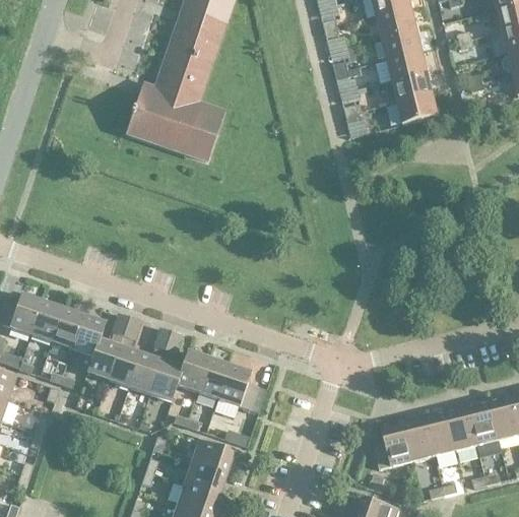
[(184,0),(155,87),(148,85),(145,94),(140,92),(138,98),(134,110),(132,109),(131,111),(133,112),(133,114),(130,113),(130,115),(132,116),(128,127),(126,133),(206,160),(219,120),(204,114),(207,106),(198,102),(233,0),(184,0)]
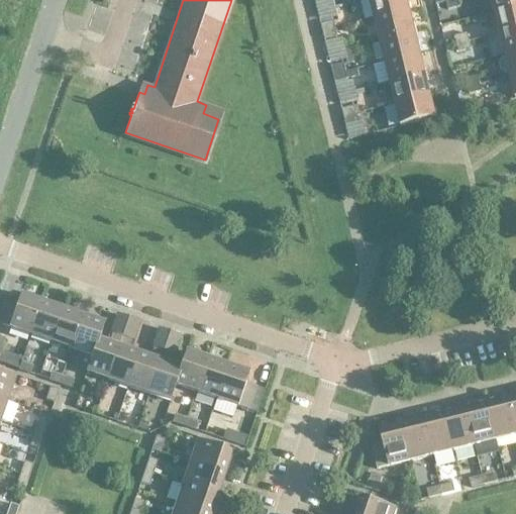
[(410,9),(408,0),(371,0),(375,17),(410,9)]
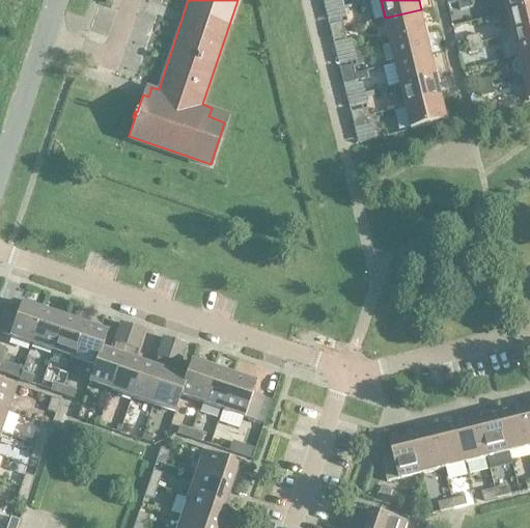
[(474,5),(473,0),(458,0),(461,8),(474,5)]
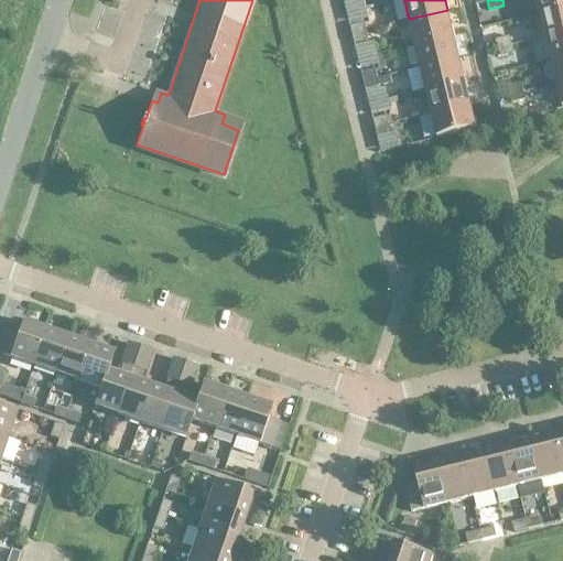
[(537,0),(540,12),(562,6),(562,0),(537,0)]
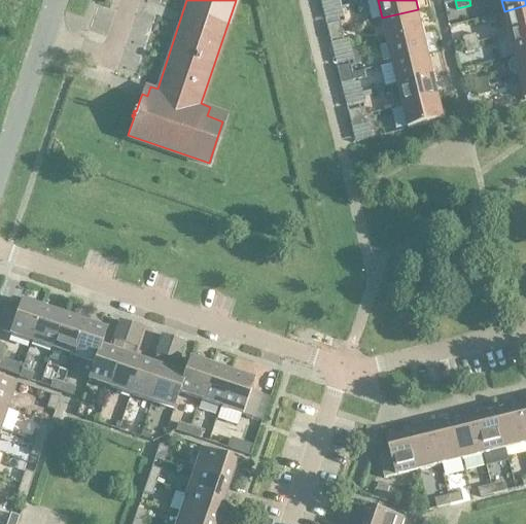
[(525,5),(504,11),(510,33),(525,28),(525,5)]
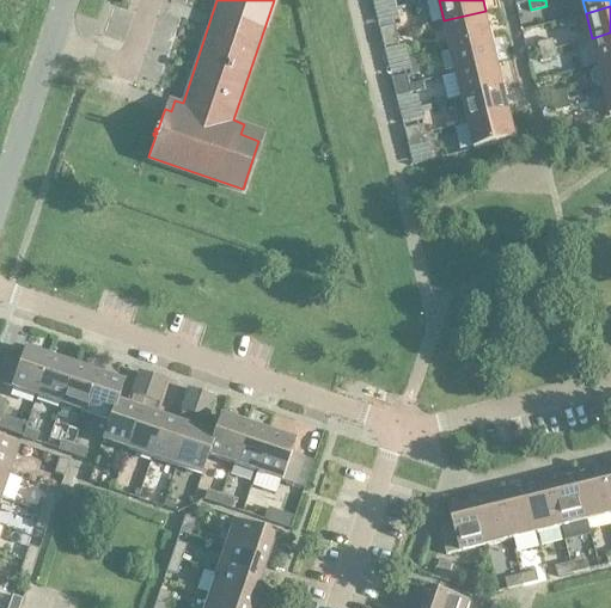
[(493,36),(486,11),(444,20),(451,45),(493,36)]
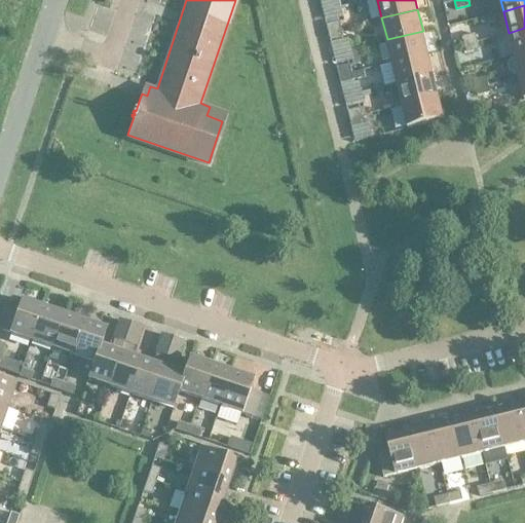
[(327,23),(329,31),(342,28),(340,20),(327,23)]
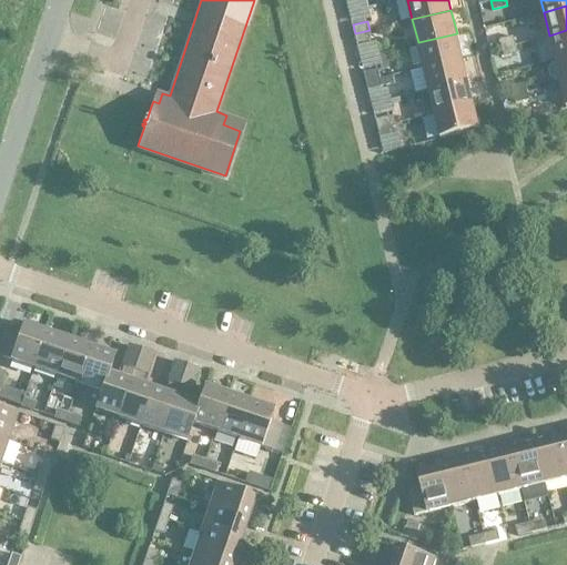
[(372,38),(370,30),(355,33),(357,42),(372,38)]
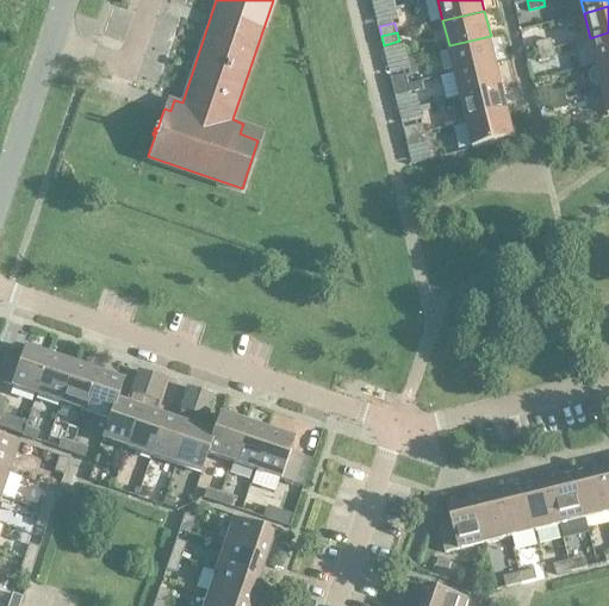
[(608,32),(590,38),(596,62),(608,58),(608,32)]
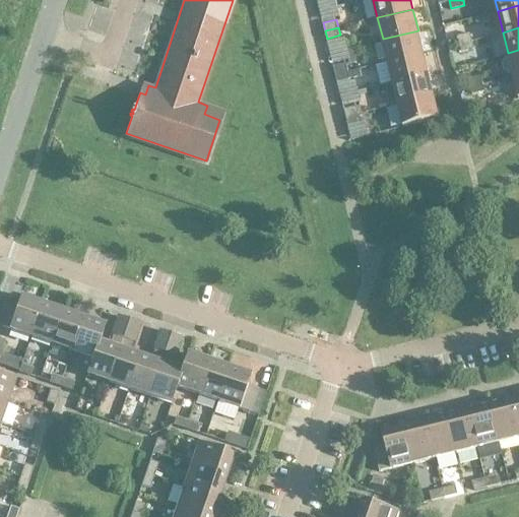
[(424,52),(418,30),(383,39),(384,43),(376,45),(379,58),(387,56),(388,60),(424,52)]
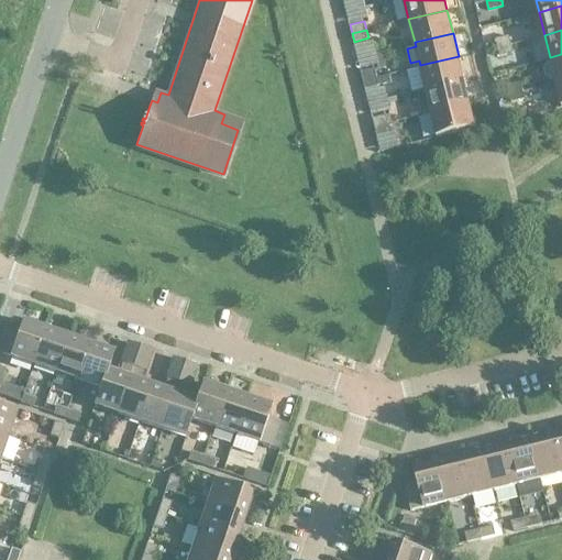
[(509,34),(496,37),(498,46),(511,43),(509,34)]
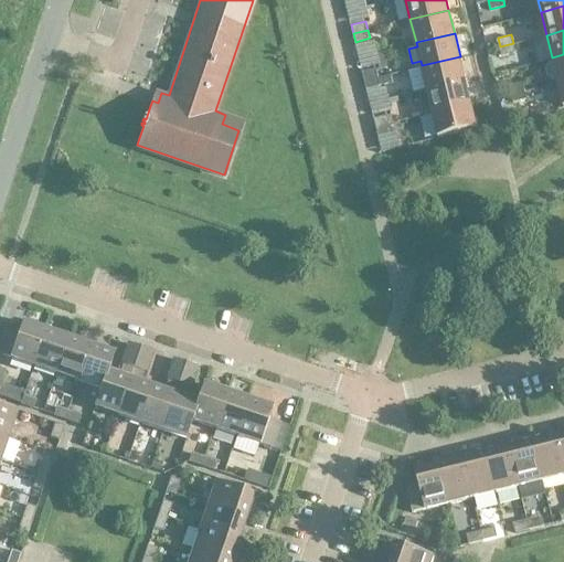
[(515,51),(513,43),(500,46),(502,54),(515,51)]
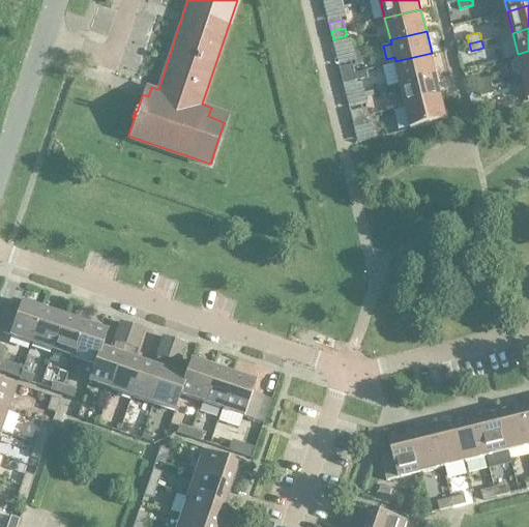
[(528,51),(518,54),(519,55),(515,56),(512,59),(511,63),(513,71),(517,74),(519,75),(523,74),(524,76),(528,74),(528,51)]
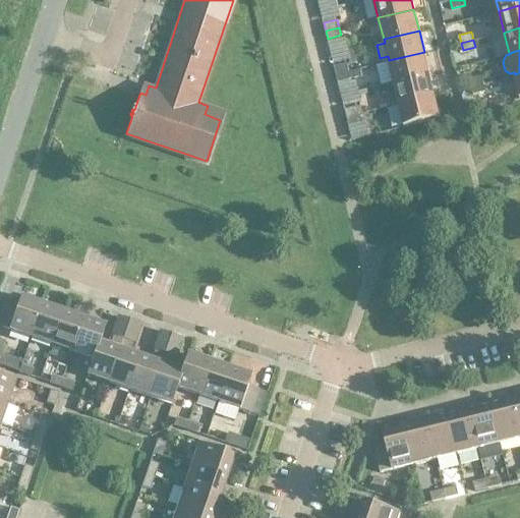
[(429,73),(424,52),(389,60),(394,81),(429,73)]
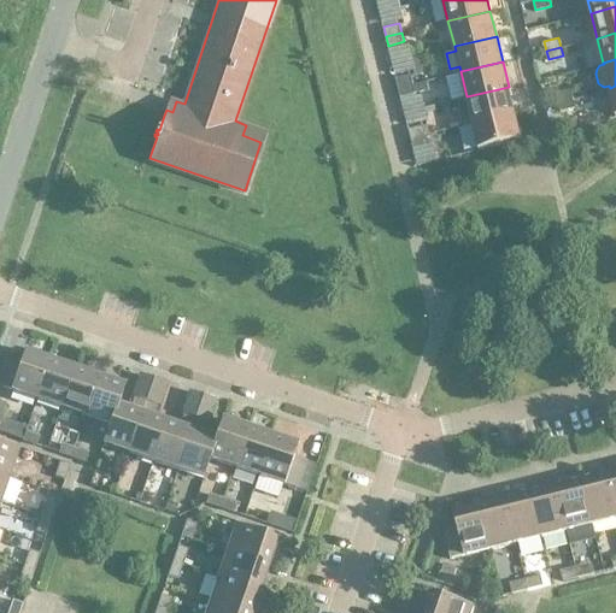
[(396,77),(398,87),(414,83),(411,74),(396,77)]
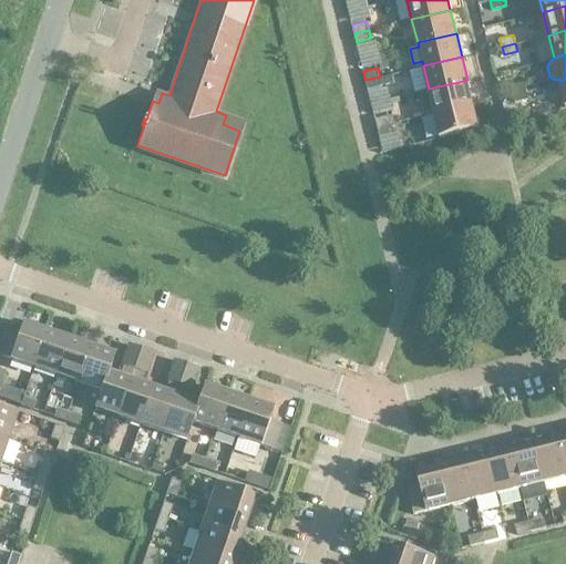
[(382,84),(380,77),(366,80),(368,88),(382,84)]
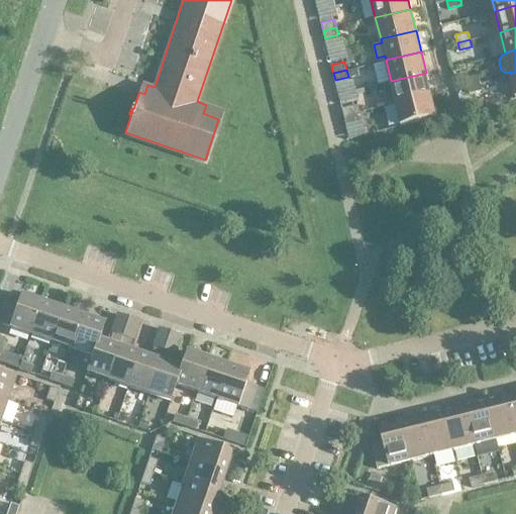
[(431,94),(426,73),(391,81),(396,102),(431,94)]
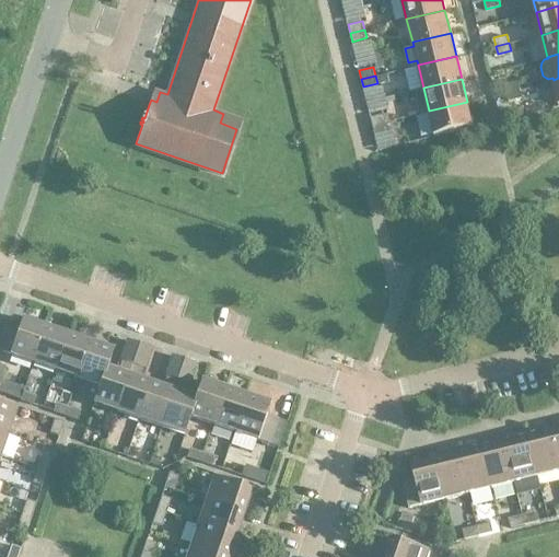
[(519,80),(504,83),(507,92),(521,89),(519,80)]
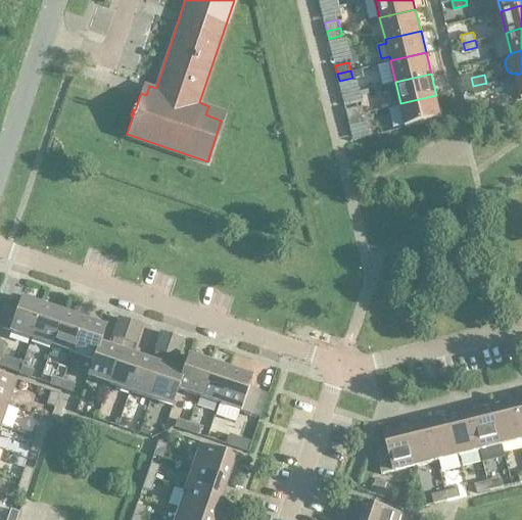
[(487,90),(486,83),(473,86),(475,94),(487,90)]
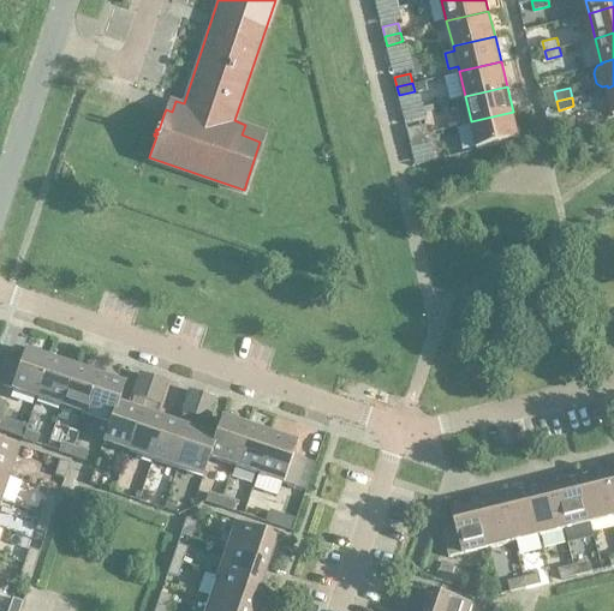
[(519,138),(513,112),(471,121),(477,148),(519,138)]
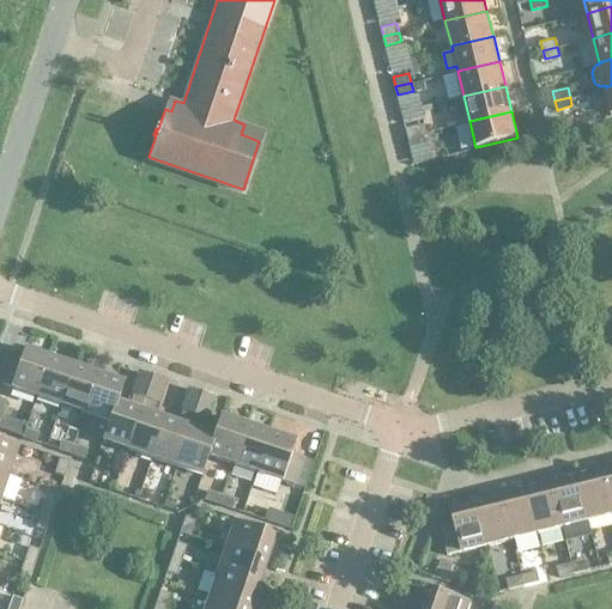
[(406,127),(408,136),(423,133),(420,123),(406,127)]
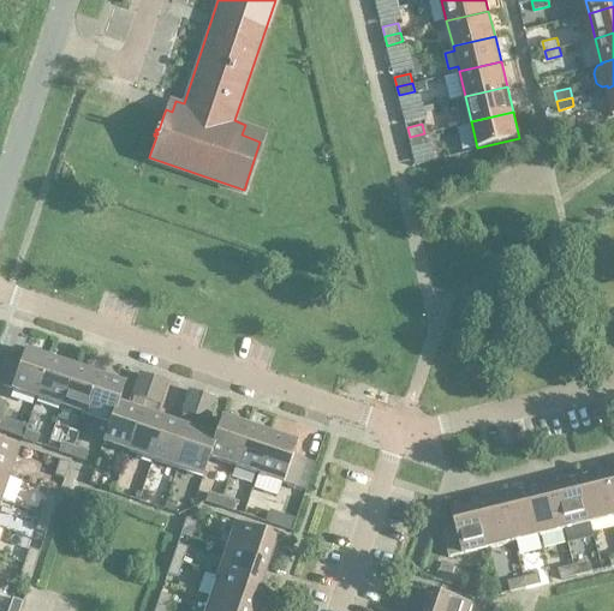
[(427,142),(424,133),(410,137),(411,145),(427,142)]
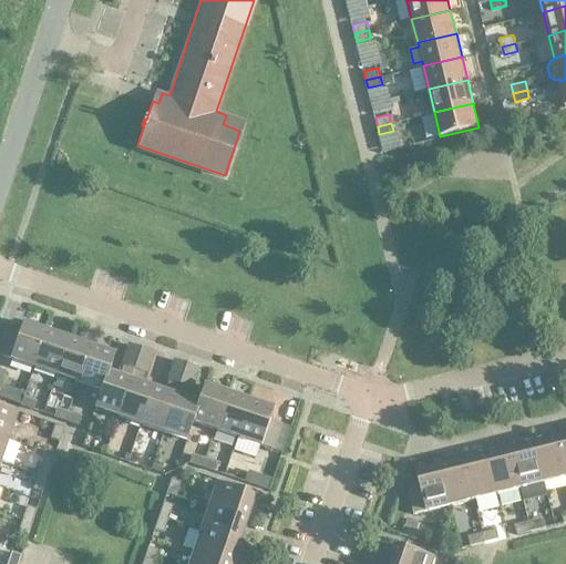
[(0,345),(0,354),(33,366),(45,329),(22,321),(19,332),(6,328),(0,345)]
